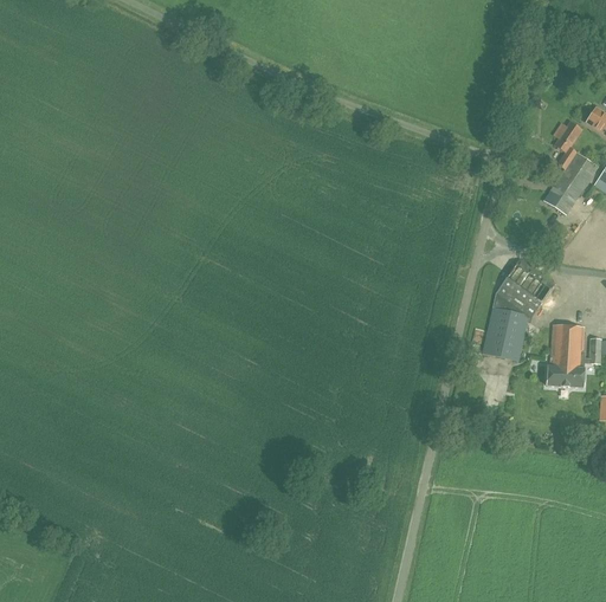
[(605,134),(605,112),(595,105),(585,121),(593,125),(605,134)]
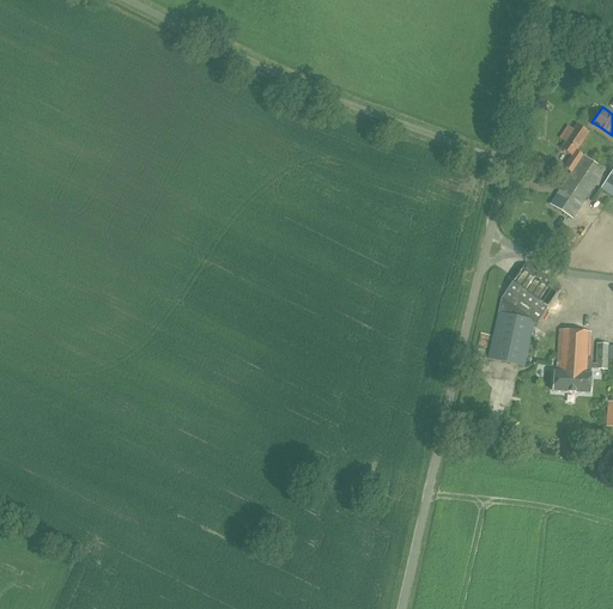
[(589,131),(576,121),(572,127),(568,123),(559,135),(565,139),(560,145),(571,153),(563,165),(570,170),(550,201),(572,215),(605,168),(576,148),(587,133),(589,131)]
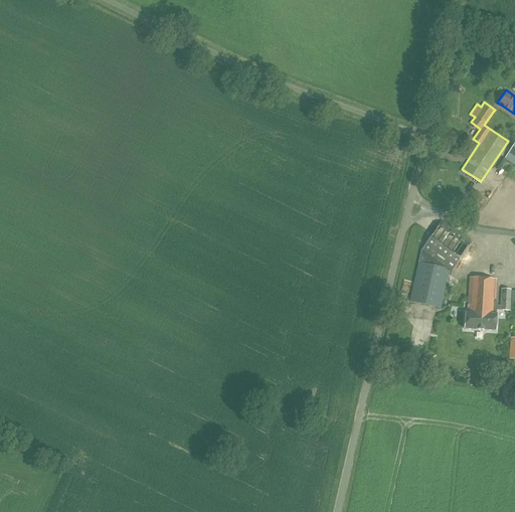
[(514,162),(514,140),(505,156),(514,162)]
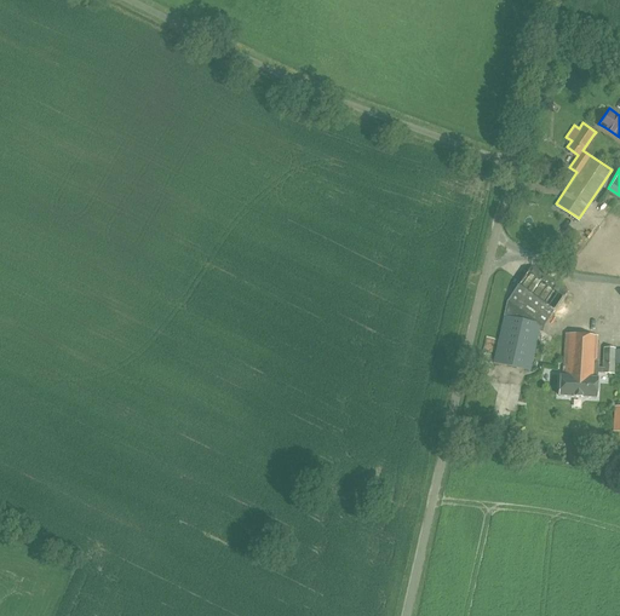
[(555,281),(550,287),(530,274),(515,295),(552,321),(572,293),(555,281)]
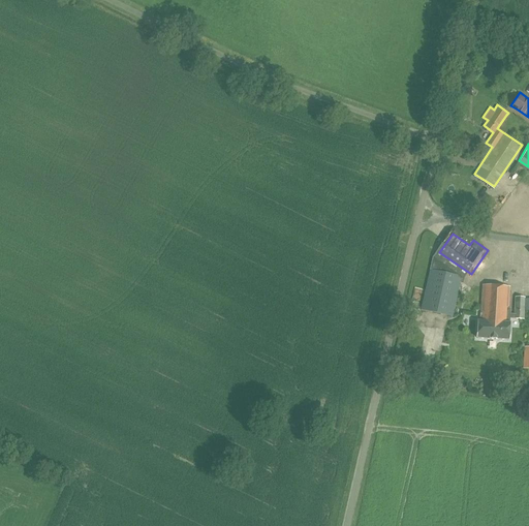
[(429,273),(421,307),(452,314),(460,280),(429,273)]
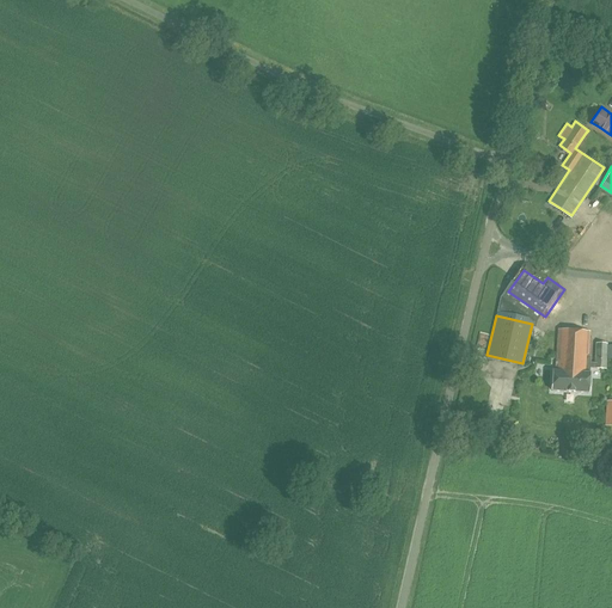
[(594,360),(591,360),(591,354),(589,354),(591,329),(557,326),(555,368),(554,368),(552,387),(588,390),(589,370),(591,366),(606,366),(606,355),(611,355),(611,343),(607,343),(607,341),(595,339),(594,360)]
